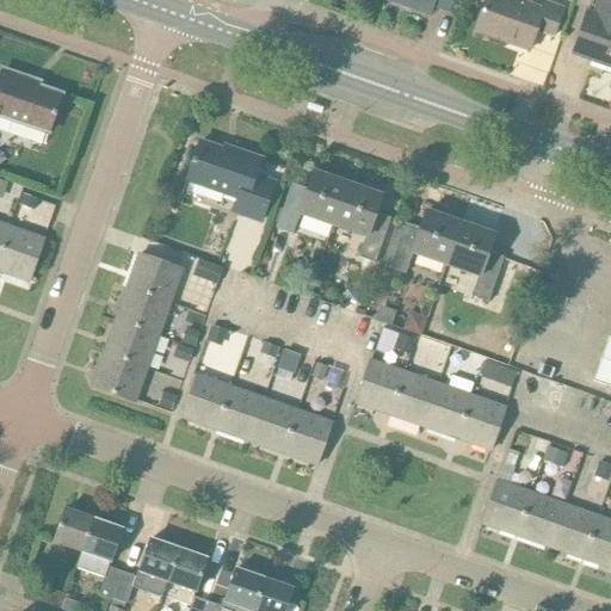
[(432,7),(449,13),(454,0),(384,0),(430,16),(432,7)]
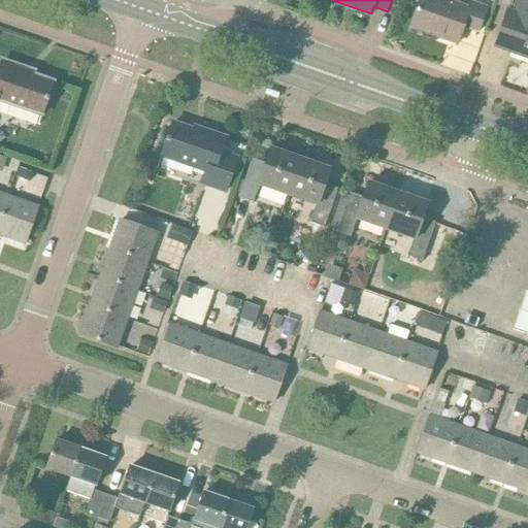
[(477,33),(485,13),(487,7),(471,1),(468,9),(442,0),(420,0),(417,8),(410,28),(411,28),(413,25),(443,35),(442,39),(457,44),(463,28),(477,33)]
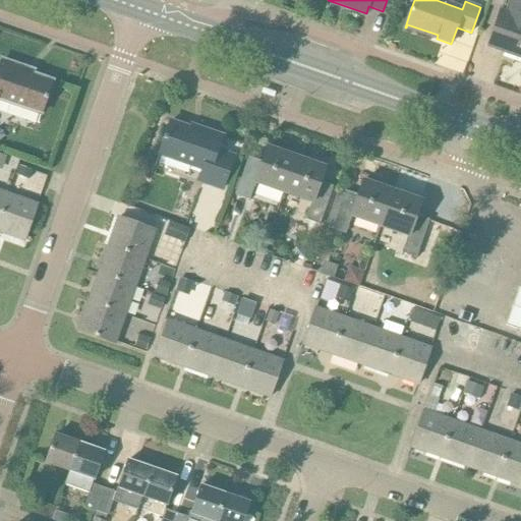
[(501,10),(494,29),(487,48),(520,59),(520,0),(509,0),(505,11),(501,10)]
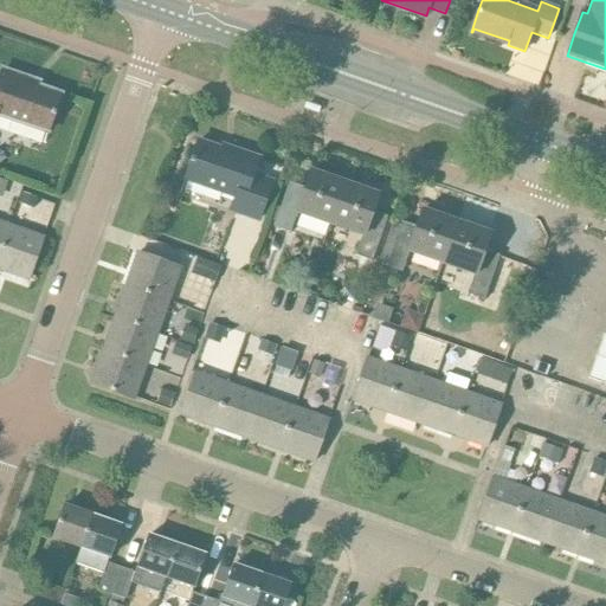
[(0,116),(47,133),(53,116),(55,116),(56,113),(55,111),(60,95),(27,83),(28,79),(2,70),(0,77),(0,116)]
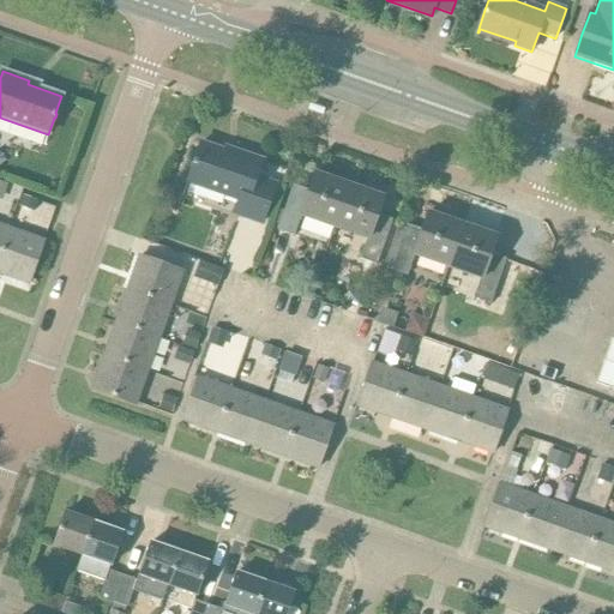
[(74,107),(71,118),(78,120),(82,109),(74,107)]
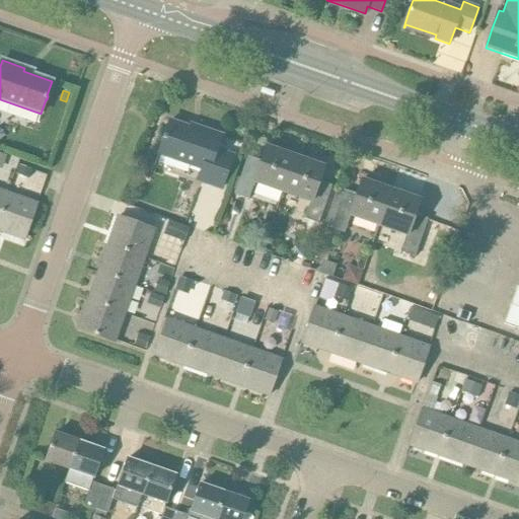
[(162,139),(163,140),(158,154),(202,169),(198,180),(221,189),(232,156),(216,150),(221,136),(199,128),(198,131),(169,122),(164,136),(162,139)]
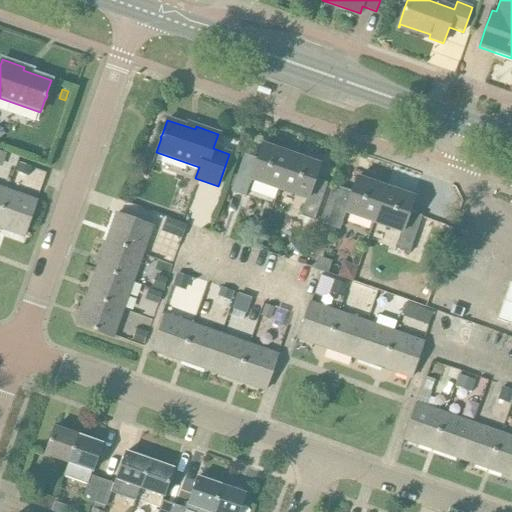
[(244,155),(235,182),(231,194),(246,199),(251,183),(278,192),(291,154),(263,145),(254,168),(243,164),(246,155),(244,155)]
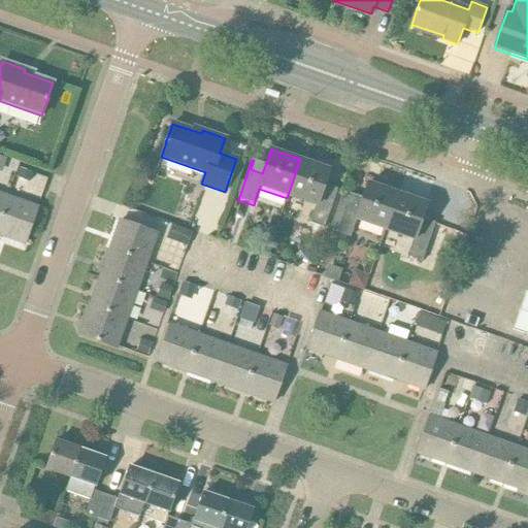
[(300,159),(287,198),(315,207),(309,225),(324,229),(328,218),(337,190),(336,189),(333,198),(321,194),(329,169),(300,159)]
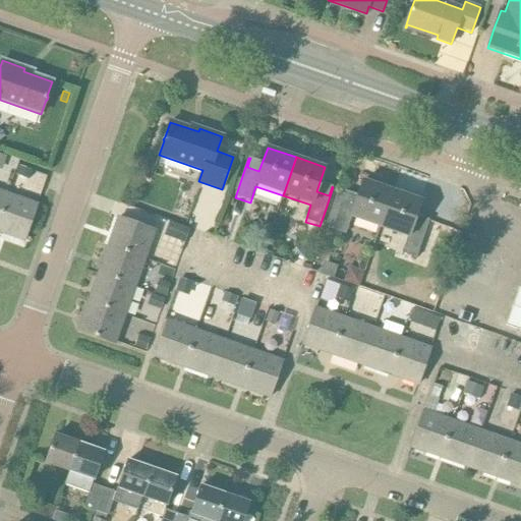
[(32,170),(20,167),(17,175),(29,179),(27,182),(42,187),(45,177),(31,173),(32,170)]
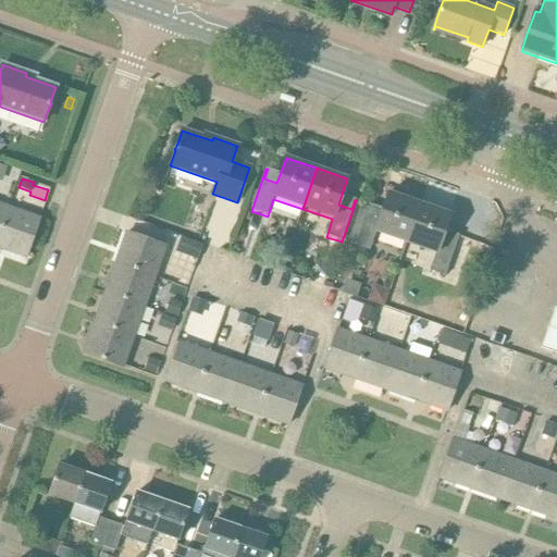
[(369,205),(361,224),(354,246),(370,251),(375,235),(405,245),(419,203),(388,193),(386,200),(373,196),(370,205),(369,205)]
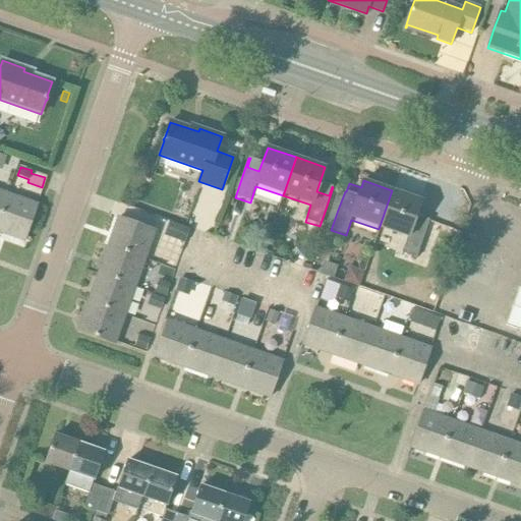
[(392,190),(379,229),(408,239),(402,254),(416,259),(429,220),(427,220),(424,229),(413,224),(421,200),(392,190)]
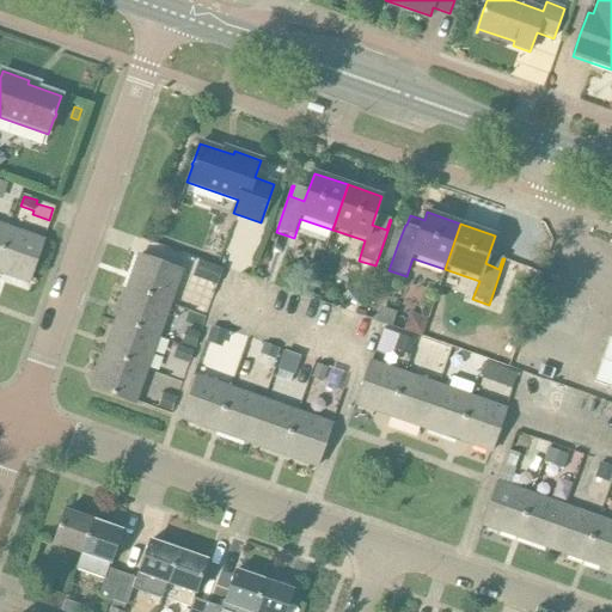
[(0,225),(0,256),(10,228),(0,225)]
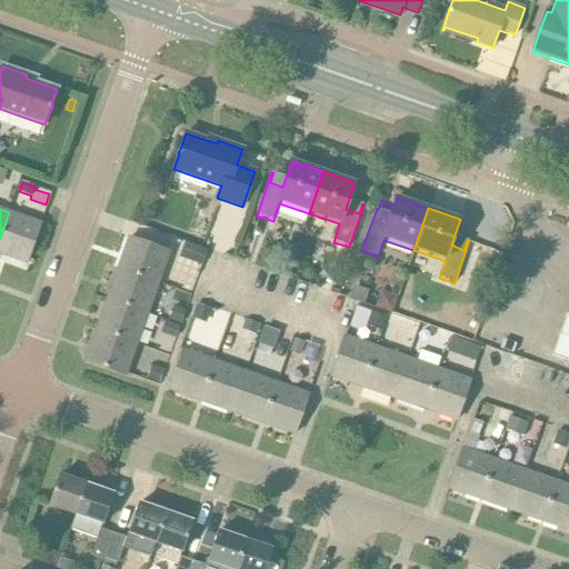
[(9,212),(0,238),(0,248),(10,251),(10,258),(26,263),(27,263),(40,223),(9,212)]
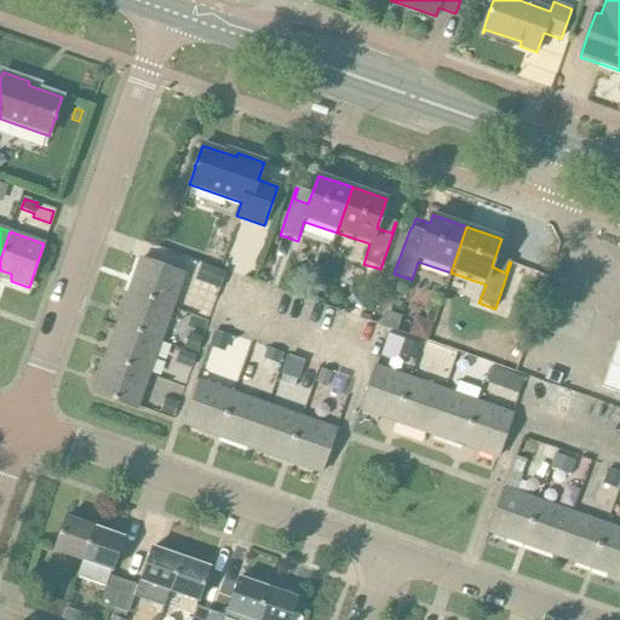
[(139,281),(133,294),(174,309),(187,276),(164,268),(141,259),(135,279),(139,281)]
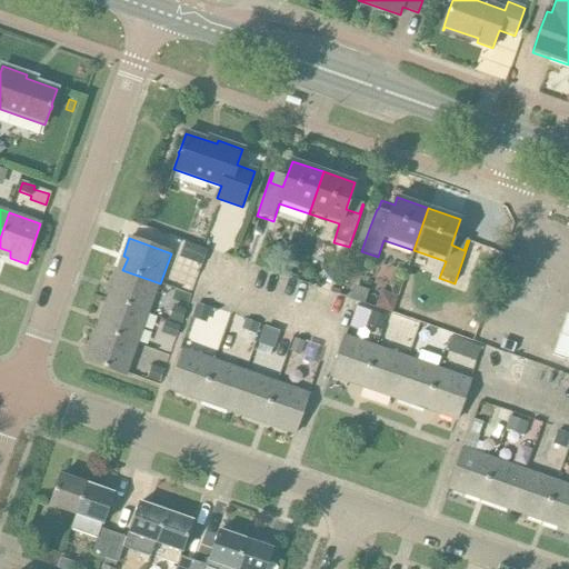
[(202,265),(207,252),(187,246),(182,258),(202,265)]
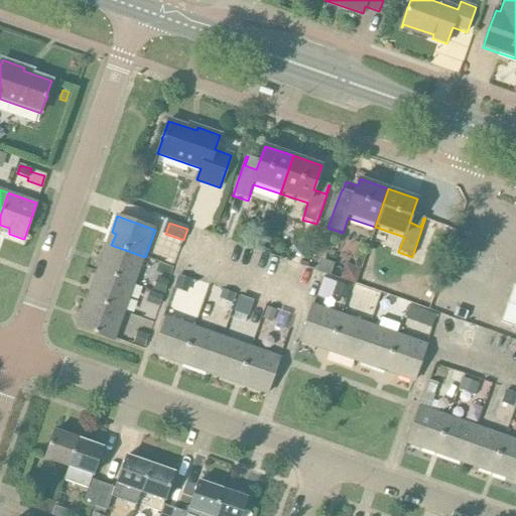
[(106,262),(102,273),(101,273),(134,285),(145,257),(111,245),(107,244),(102,259),(106,262)]
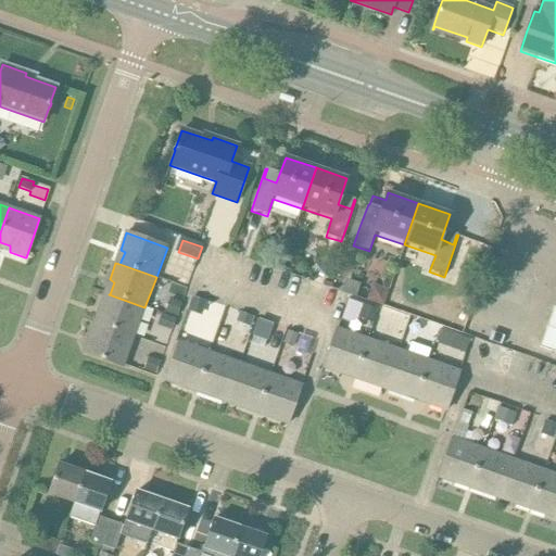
[(371,285),(366,301),(383,306),(389,290),(371,285)]
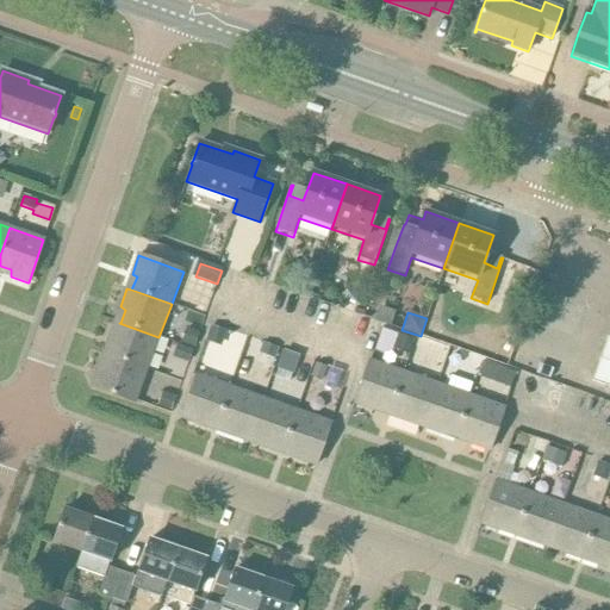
[(147,369),(159,337),(119,323),(120,323),(116,321),(109,340),(113,342),(109,355),(104,354),(104,355),(147,369)]
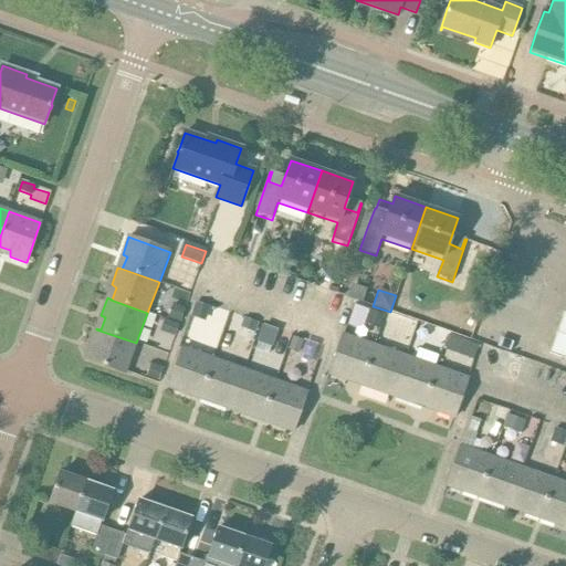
[(196,302),(190,317),(205,322),(210,306),(196,302)]
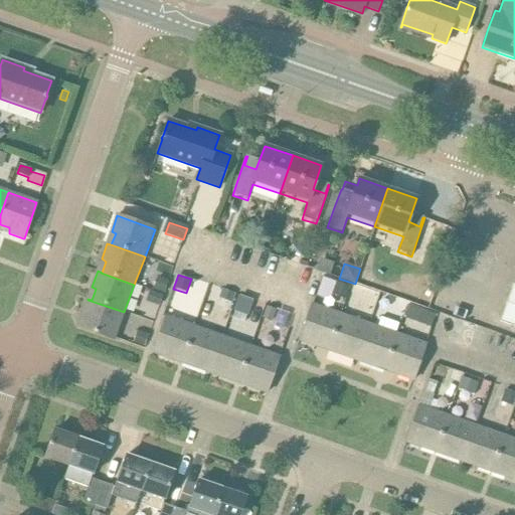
[(157,277),(153,291),(163,294),(167,281),(157,277)]
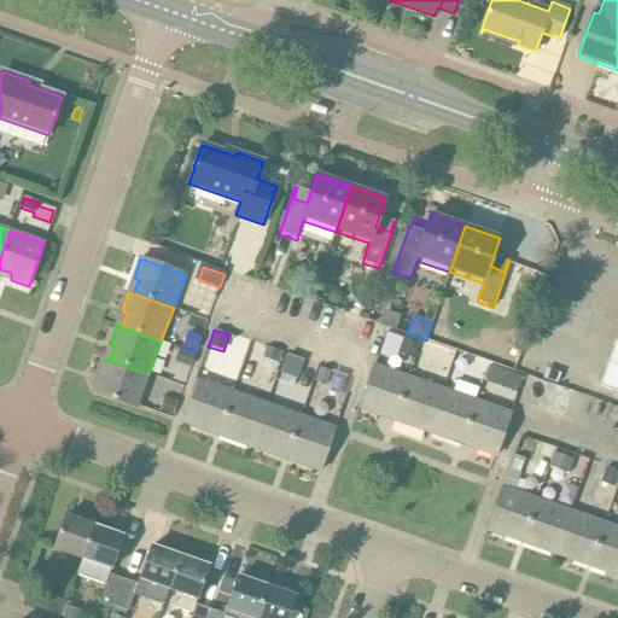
[(403,339),(397,354),(414,360),(419,344),(403,339)]
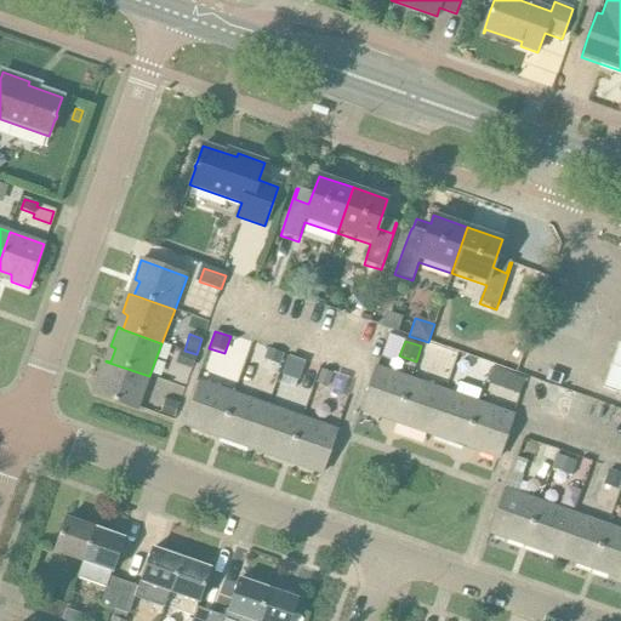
[(267,348),(263,359),(279,365),(284,354),(267,348)]
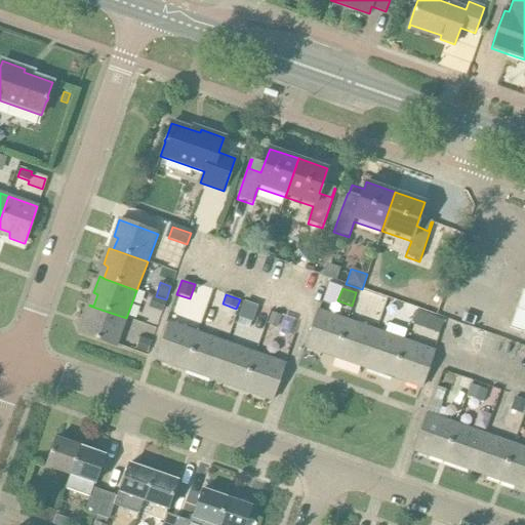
[(152,296),(148,308),(162,313),(166,301),(152,296)]
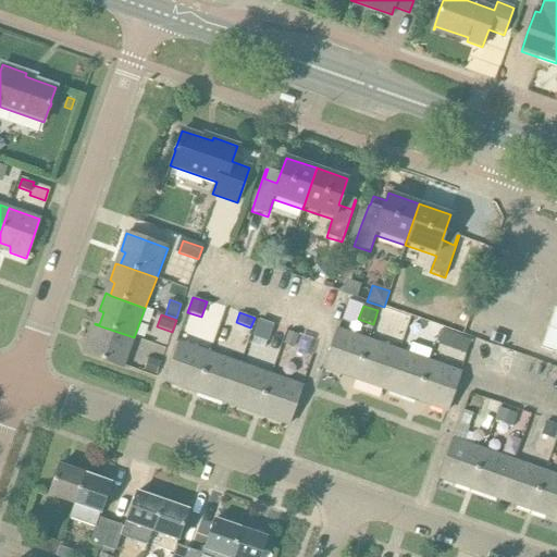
[(259,320),(252,337),(254,337),(267,342),(268,343),(273,325),(259,320)]
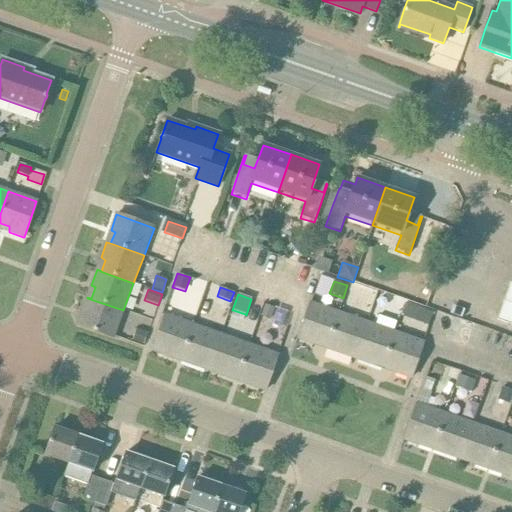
[(123,310),(87,298),(81,312),(85,315),(81,326),(77,324),(77,325),(113,338),(119,319),(123,310)]
